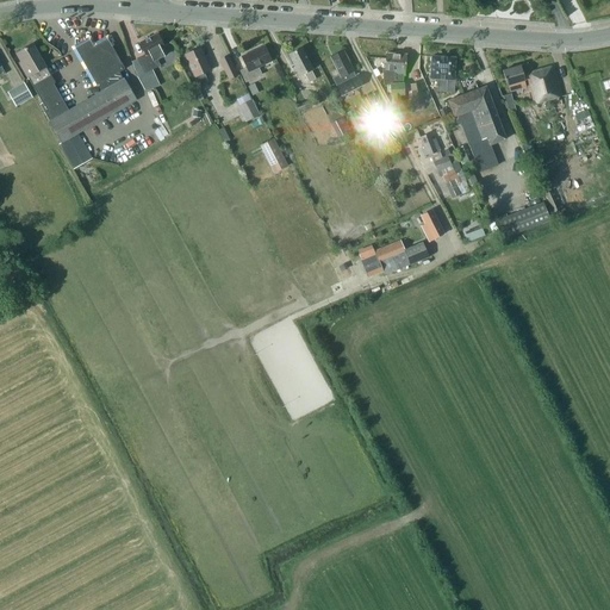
[(166,53),(162,45),(163,45),(157,32),(139,42),(145,54),(137,58),(144,72),(160,64),(156,57),(166,53)]
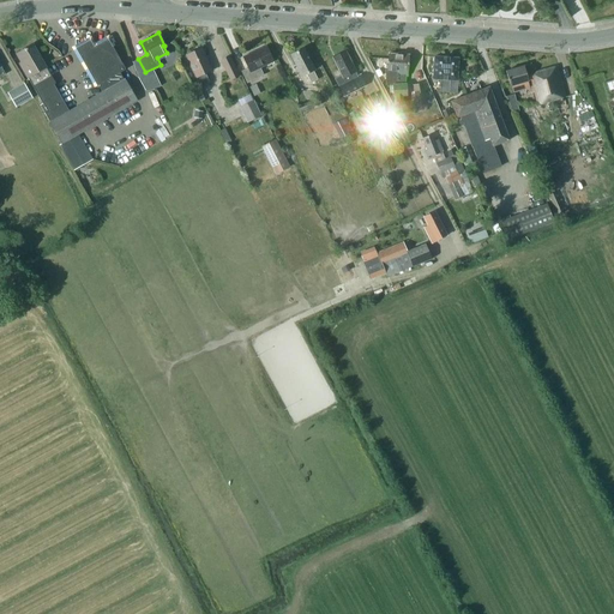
[(54,86),(43,67),(46,67),(32,43),(16,54),(23,67),(20,68),(26,78),(28,78),(46,110),(43,112),(49,121),(49,122),(61,144),(76,136),(137,101),(125,79),(124,79),(120,73),(126,70),(107,37),(94,46),(89,38),(74,48),(97,85),(98,85),(102,92),(68,110),(54,86)]
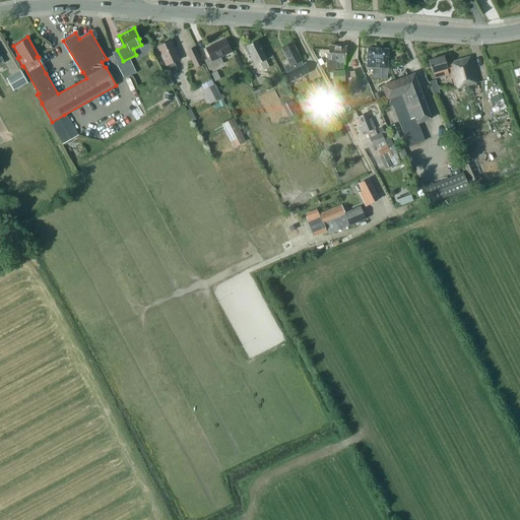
[(231,52),(224,39),(205,48),(209,57),(204,59),(209,69),(222,63),(220,57),(231,52)]
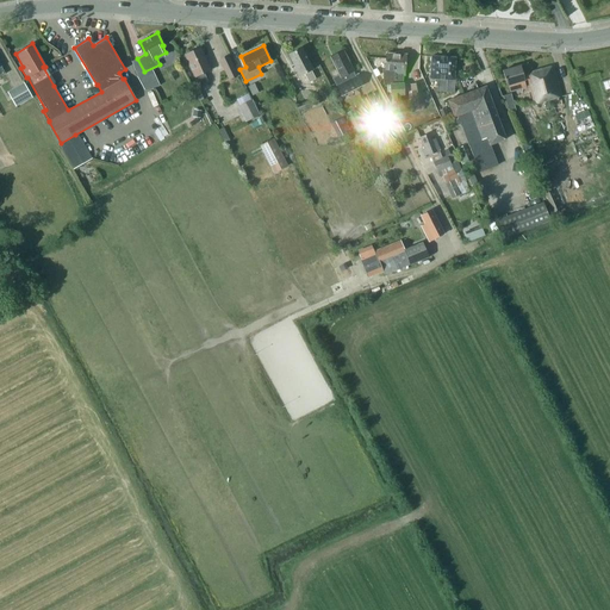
[(194,78),(198,85),(206,80),(203,73),(210,70),(199,48),(182,56),(193,78),(194,78)]
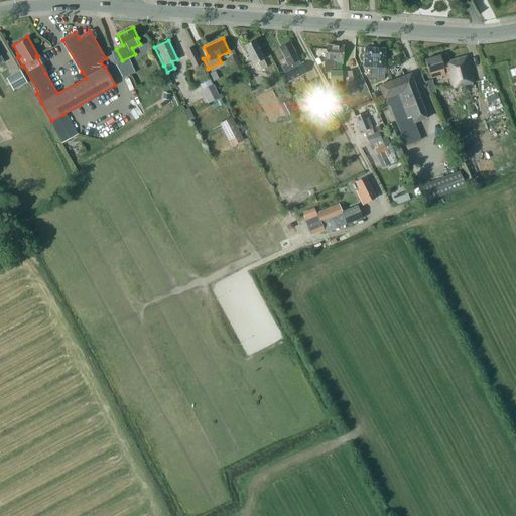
[(254,62),(257,60),(262,69),(266,67),(262,58),(264,57),(255,40),(244,45),(254,62)]
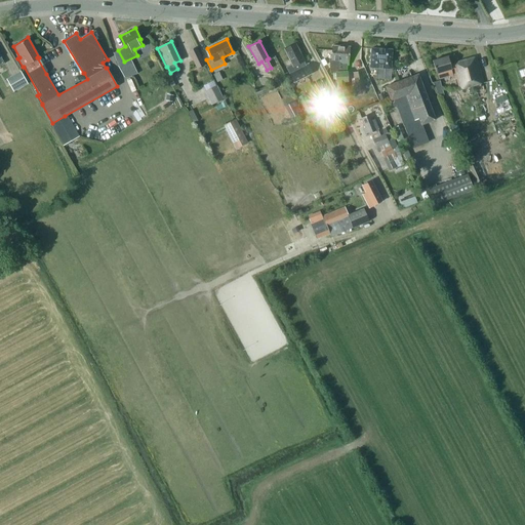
[(305,66),(303,62),(304,62),(294,44),(284,49),(291,65),(286,68),(293,83),(313,74),(308,65),(305,66)]
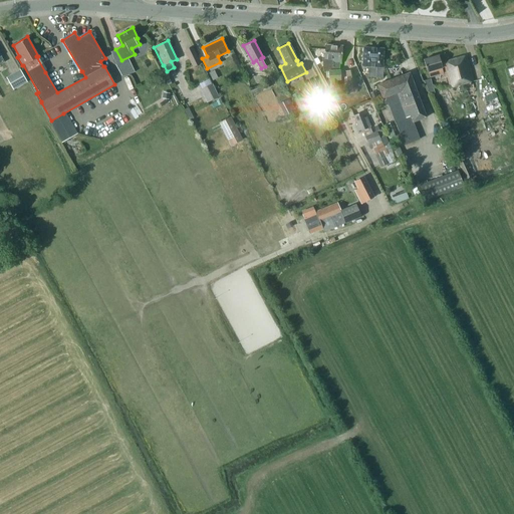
[(322,58),(323,72),(328,71),(329,88),(339,88),(338,80),(340,80),(340,70),(338,71),(339,64),(340,64),(341,46),(324,45),(323,58),(322,58)]
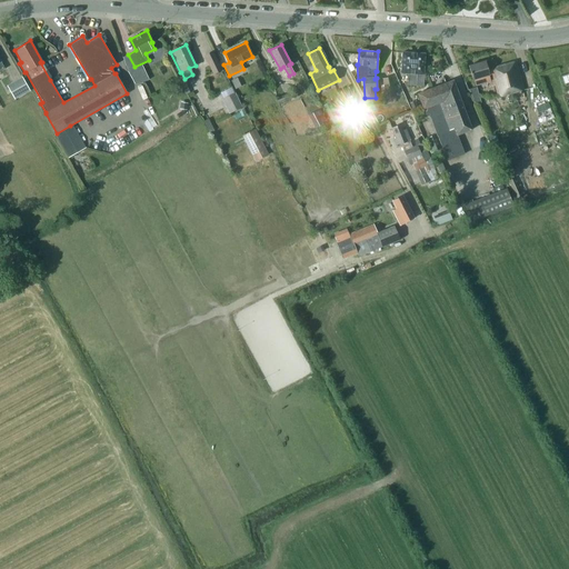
[(213,73),(221,69),(212,51),(205,56),(213,73)]
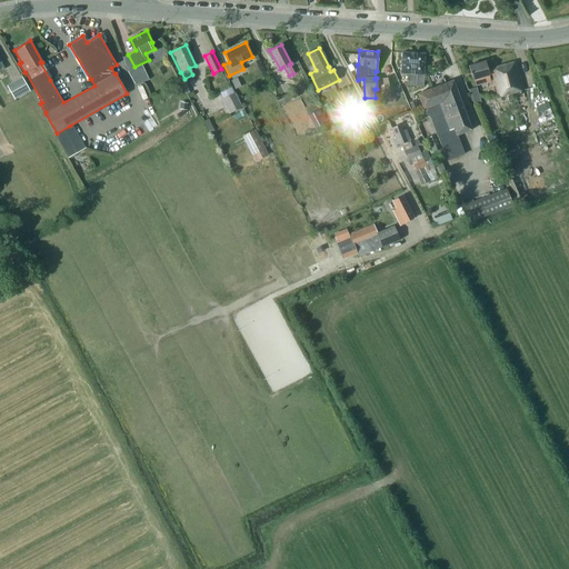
[(407,72),(407,80),(407,86),(416,86),(416,80),(417,73),(423,73),(423,53),(401,51),(401,72),(407,72)]
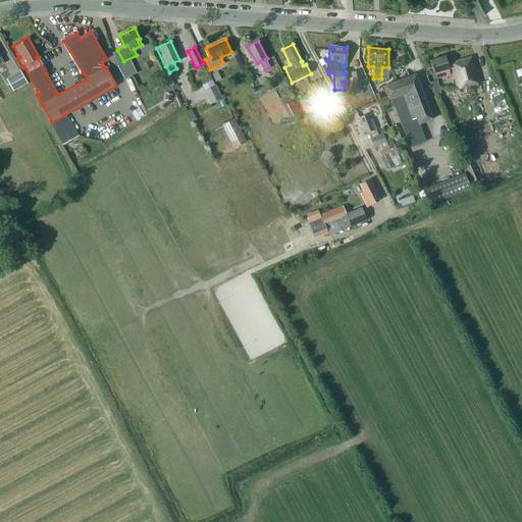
[(445,56),(429,61),(433,73),(434,73),(436,79),(450,74),(448,69),(451,68),(457,89),(480,82),(472,56),(448,64),(445,56)]
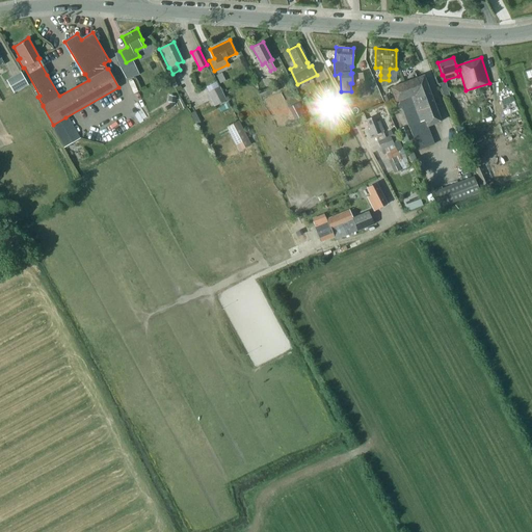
[(126,77),(136,72),(132,63),(122,69),(126,77)]
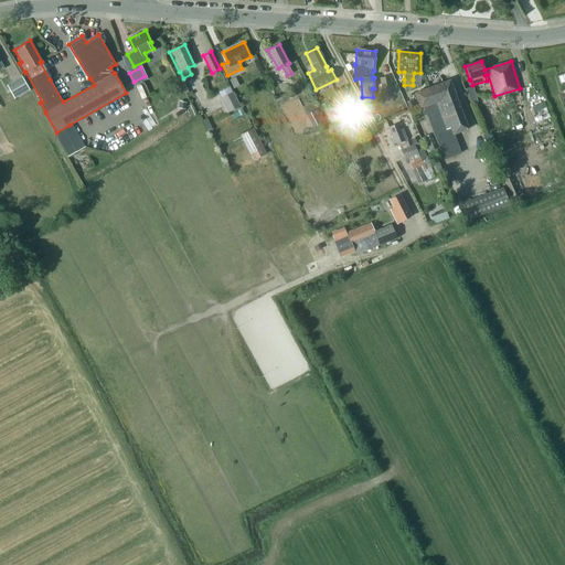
[(7,86),(14,99),(30,91),(22,76),(7,86)]
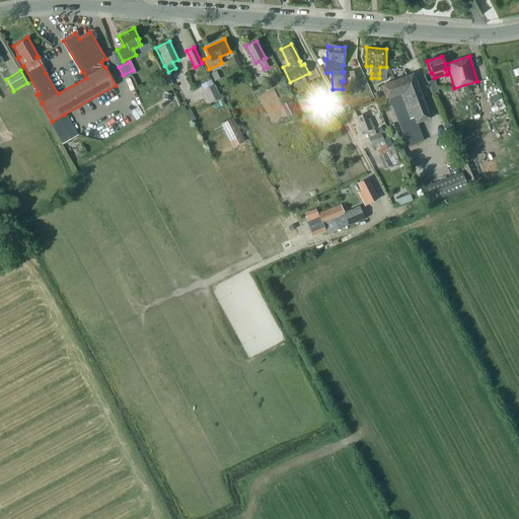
[(216,71),(211,74),(214,82),(220,79),(216,71)]
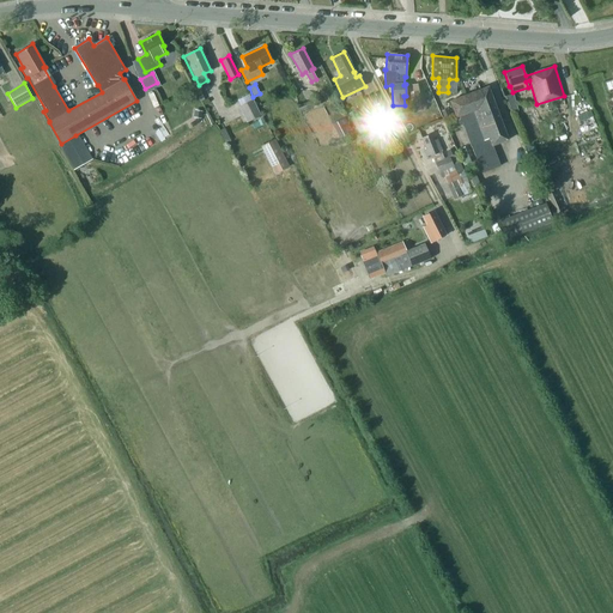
[(412,85),(416,105),(425,104),(422,84),(412,85)]
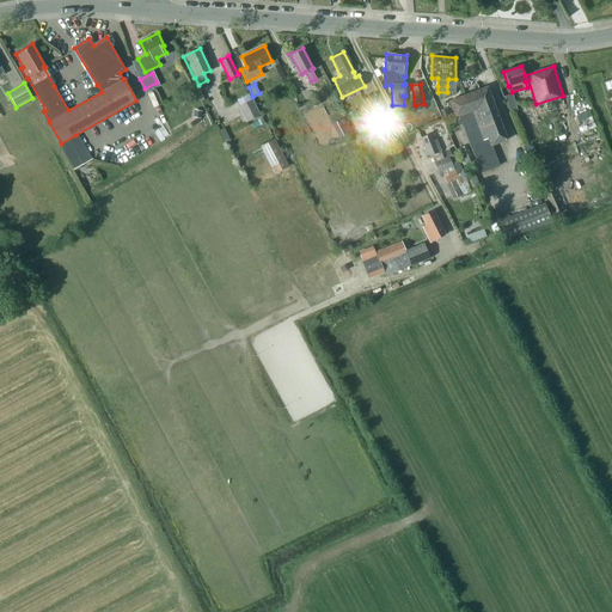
[(487,86),(448,101),(456,117),(458,122),(460,121),(470,145),(482,172),(500,165),(491,145),(507,140),(487,86)]
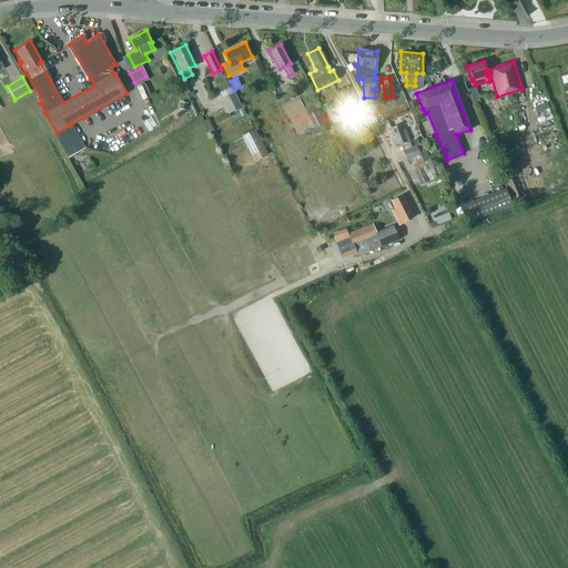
[(346,88),(340,91),(344,100),(351,95),(346,88)]
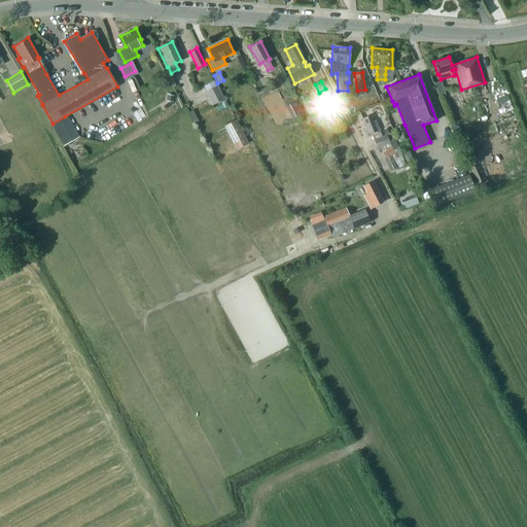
[(441,81),(435,82),(438,97),(445,95),(441,81)]
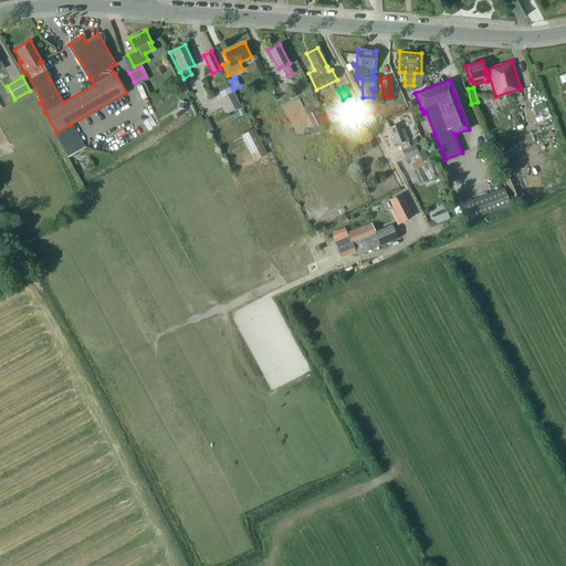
[(274,96),(276,103),(296,96),(294,90),(274,96)]
